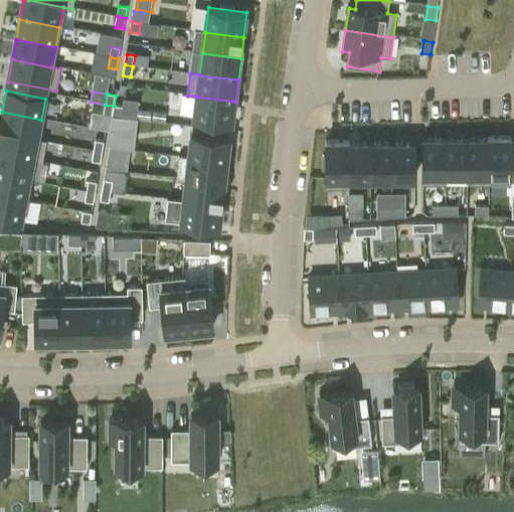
[(182,95),(180,115),(194,117),(194,119),(232,124),(235,102),(196,97),(187,96),(182,95)]
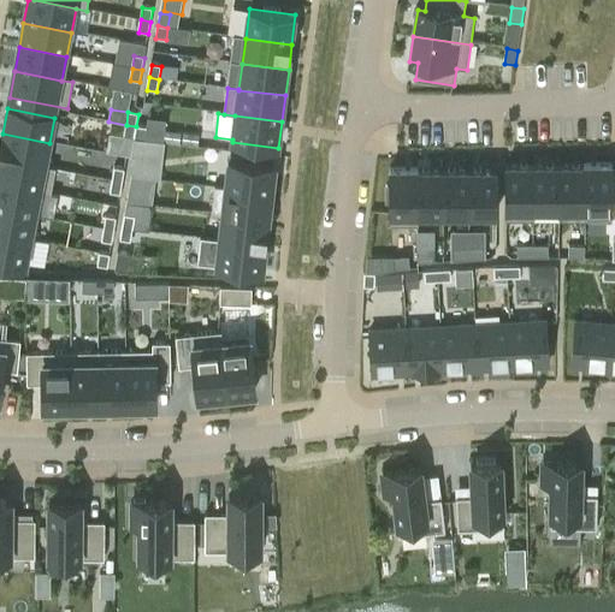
[(126,125),(124,137),(134,138),(136,128),(136,126),(126,125)]
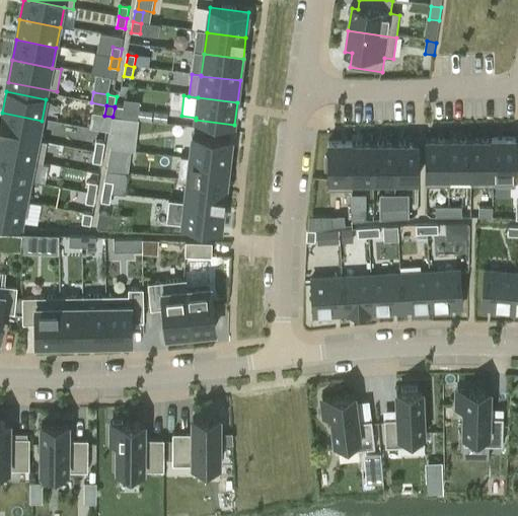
[(113,117),(113,118),(122,119),(124,108),(115,107),(113,117)]
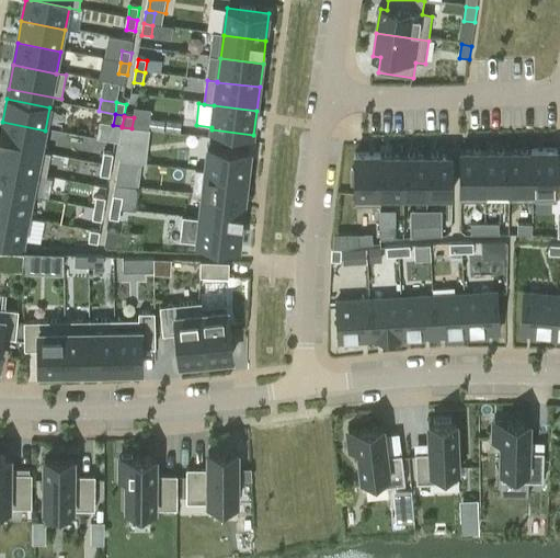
[(2,122),(0,131),(0,146),(41,154),(41,152),(45,131),(2,122)]
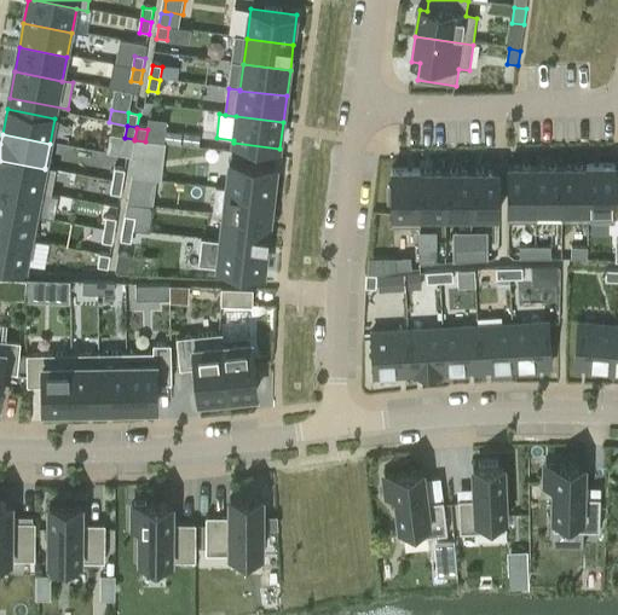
[(0,161),(0,185),(40,193),(51,196),(56,170),(45,168),(45,169),(0,161)]
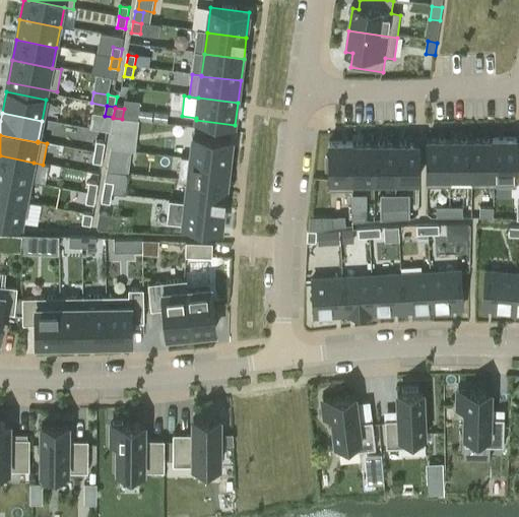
[(193,135),(190,160),(230,165),(233,140),(193,135)]
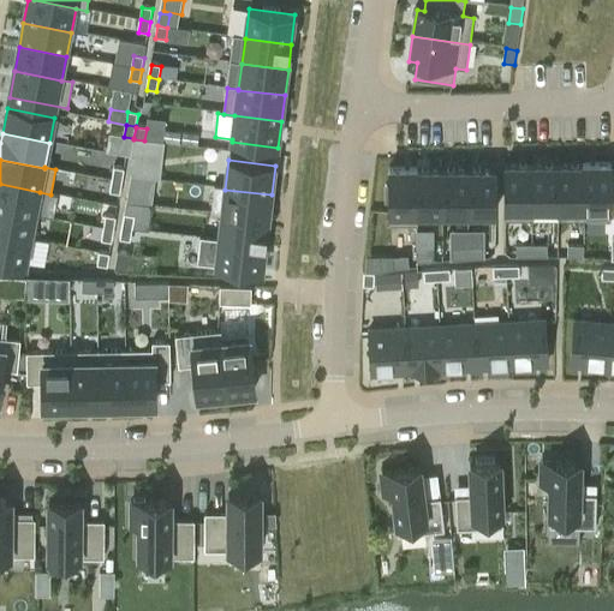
[(131,177),(142,179),(143,166),(133,165),(131,177)]
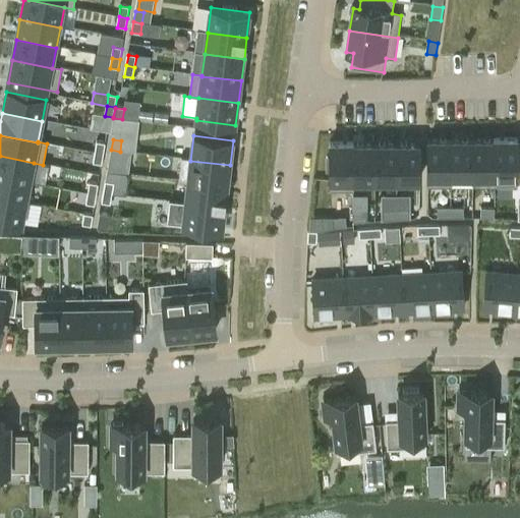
[(495,177),(495,187),(519,187),(519,139),(495,139),(495,140),(495,177)]
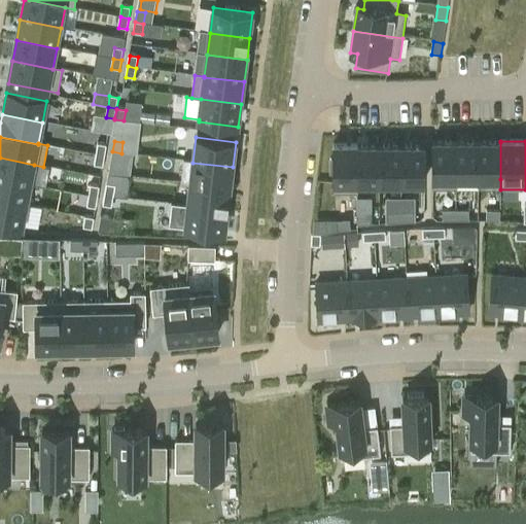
[(433,142),(433,189),(458,189),(458,179),(456,179),(456,142),(433,142)]
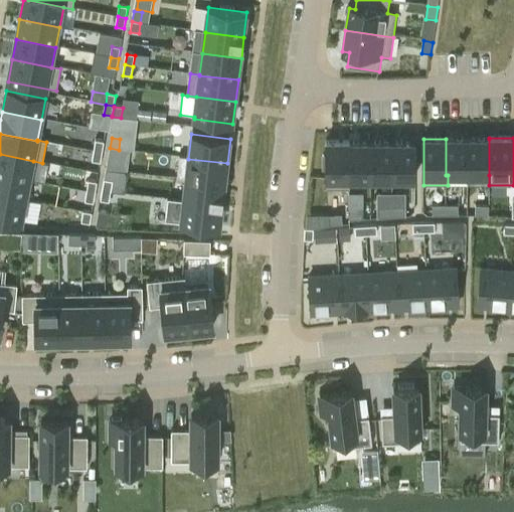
[(468,139),(446,139),(446,175),(448,175),(468,175),(468,139)]
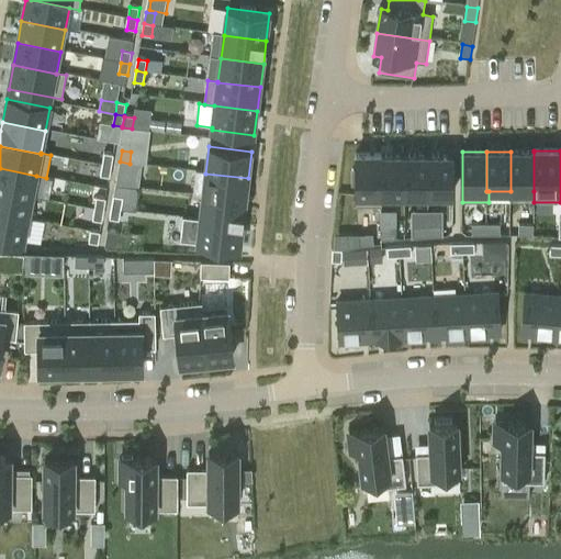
[(534,152),(511,152),(511,191),(534,191),(534,152)]
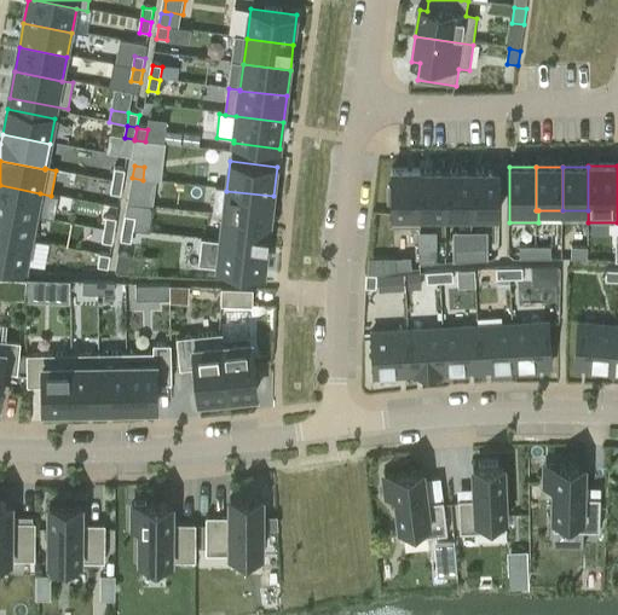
[(115,169),(113,181),(123,184),(125,172),(115,169)]
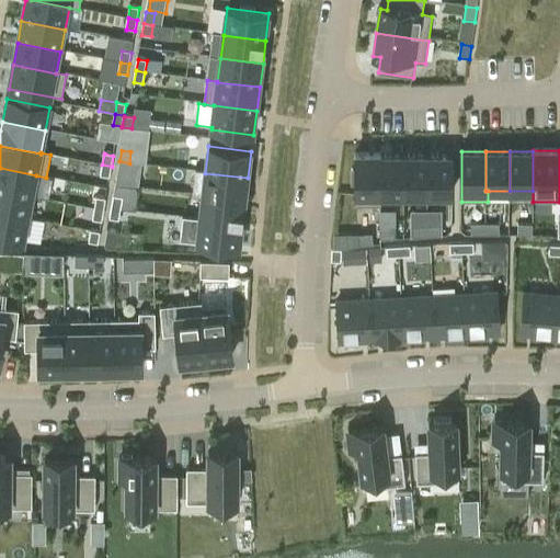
[(353,169),(353,186),(355,186),(355,207),(381,207),(381,196),(379,196),(379,157),(381,157),(381,156),(355,156),(355,169),(353,169)]
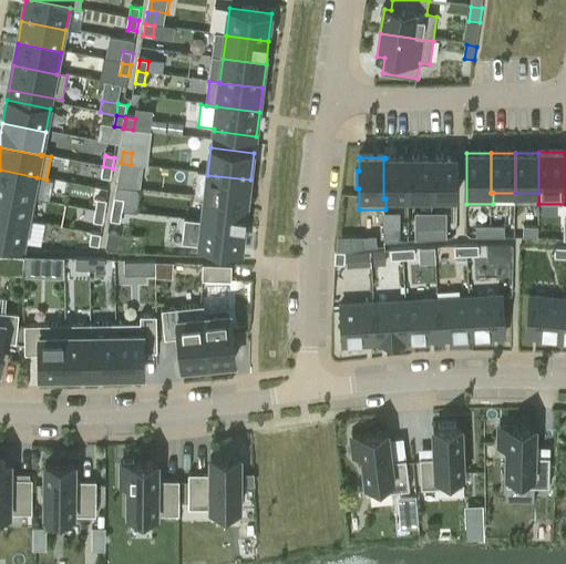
[(383,159),(383,198),(386,198),(408,198),(408,159),(386,159),(383,159)]
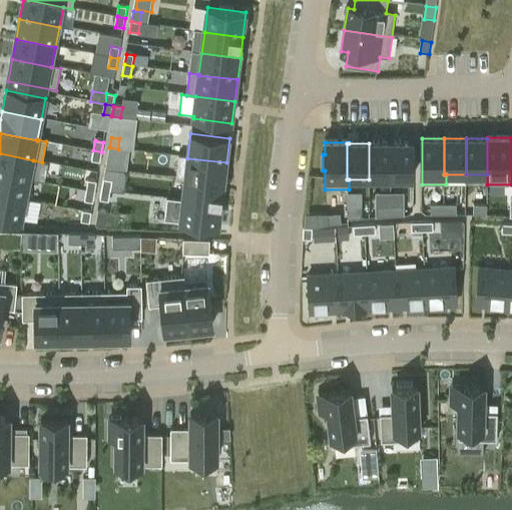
[(369,143),(369,179),(391,179),(391,143),(369,143)]
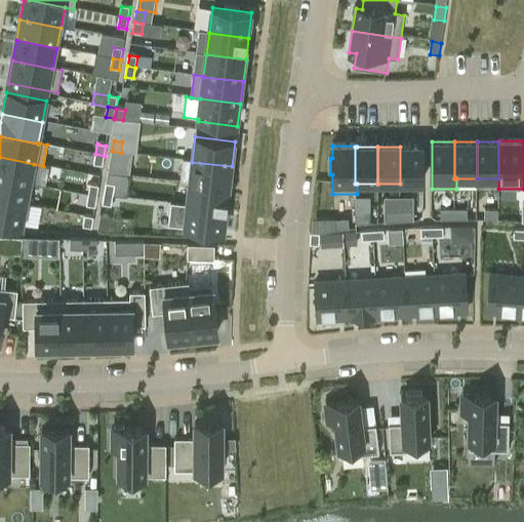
[(400,147),(400,184),(424,184),(424,147),(400,147)]
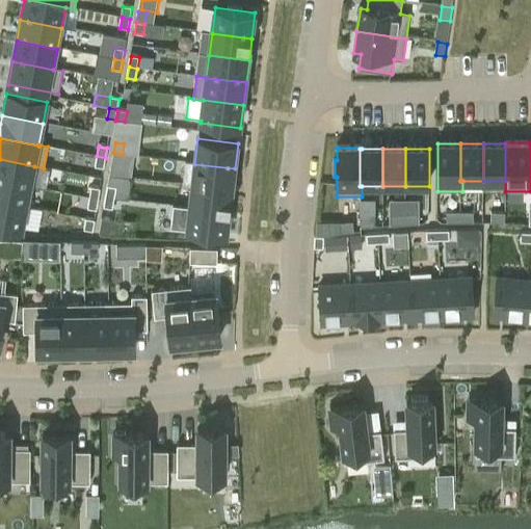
[(97,156),(95,167),(104,168),(106,158),(97,156)]
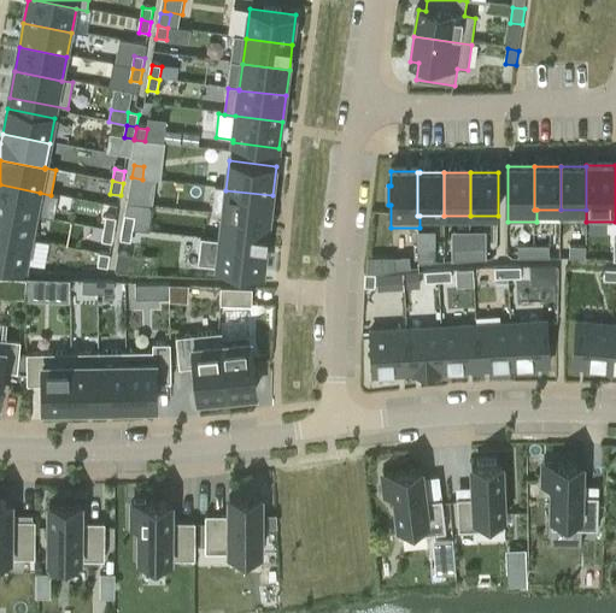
[(0,184),(0,210),(35,217),(40,193),(0,184)]
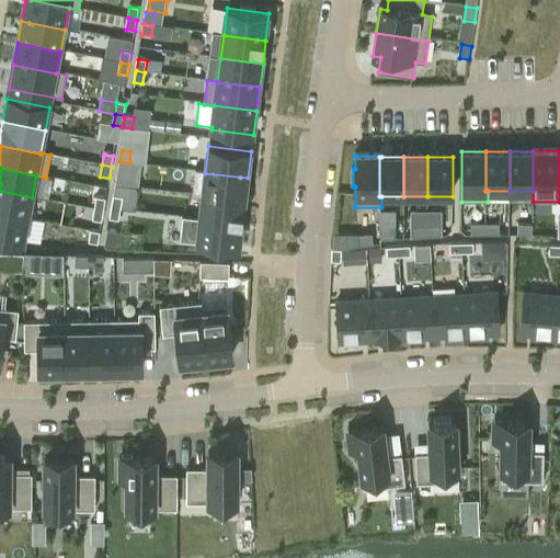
[(116,184),(115,185),(125,186),(127,175),(117,173),(116,184)]
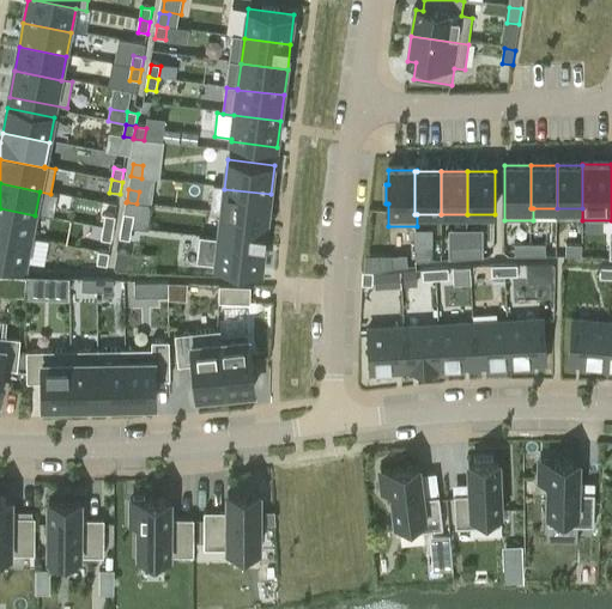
[(224,189),(222,214),(267,219),(271,194),(224,189)]
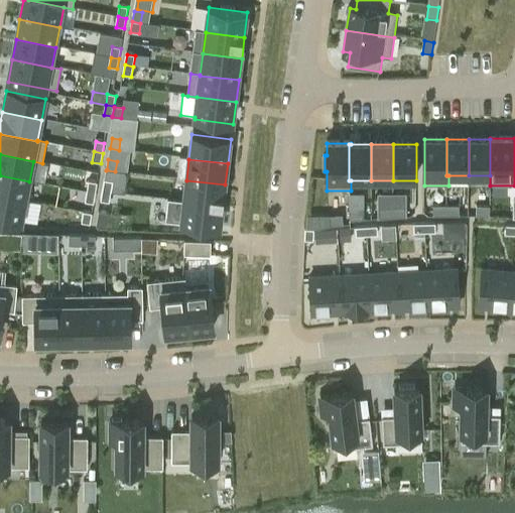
[(0,175),(0,197),(25,202),(29,181),(0,175)]
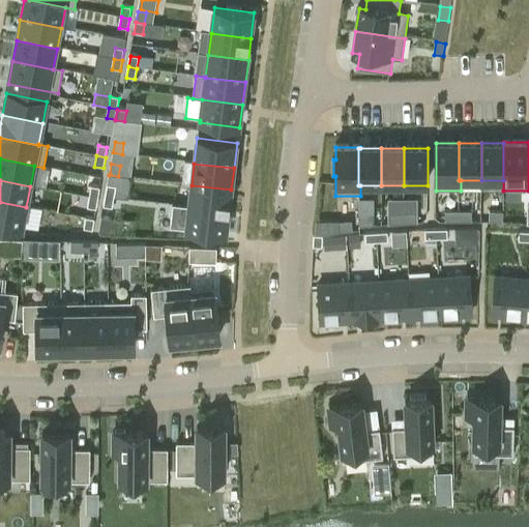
[(108,185),(106,197),(114,198),(116,187),(108,185)]
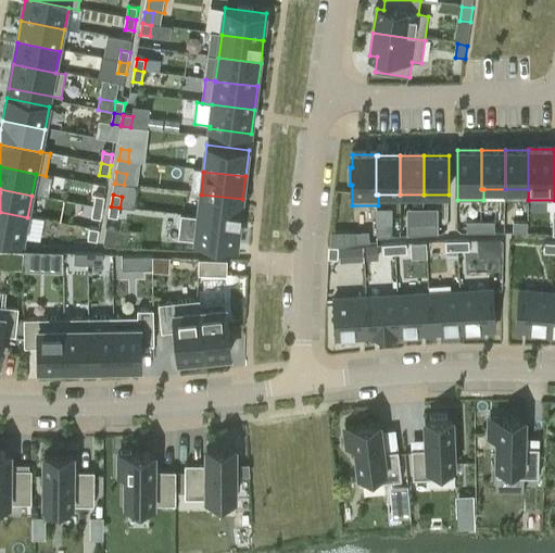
[(201,195),(198,217),(240,223),(242,199),(201,195)]
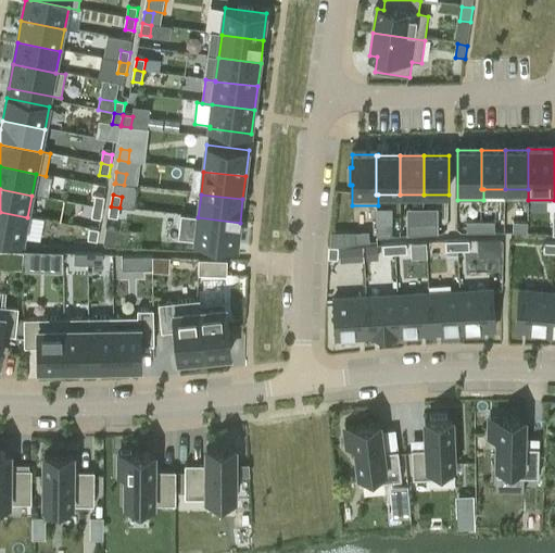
[(96,196),(93,208),(103,209),(104,198),(96,196)]
